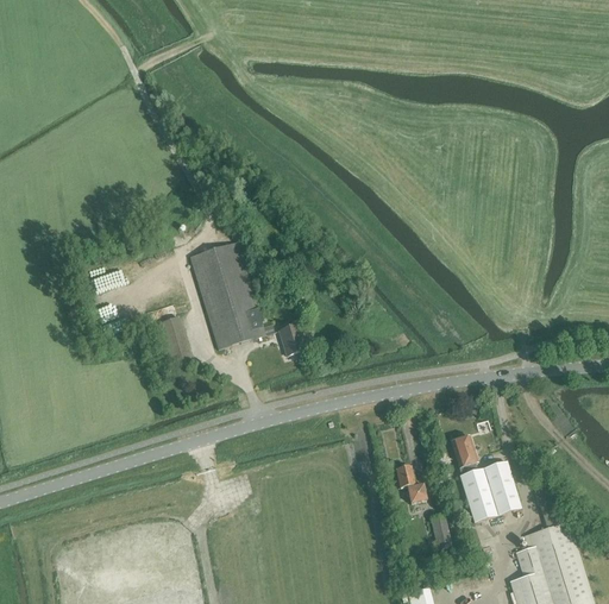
[(218,347),(265,333),(275,331),(272,322),(263,325),(237,240),(189,255),(218,347)]
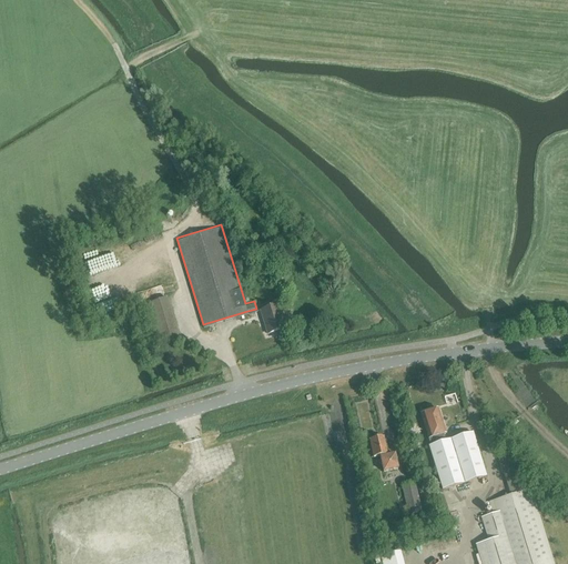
[(107,237),(85,238),(85,247),(107,245),(107,237)]
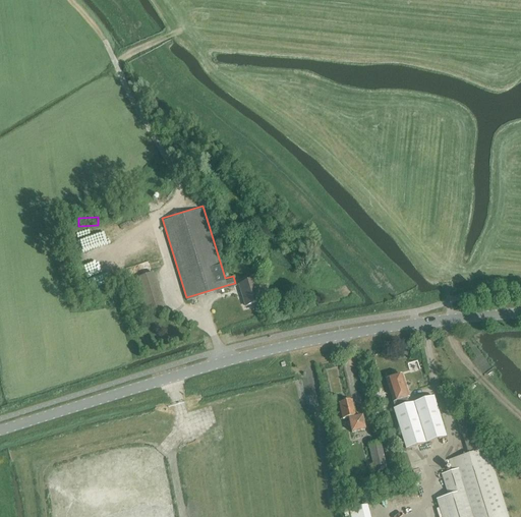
[(111,255),(90,257),(92,277),(113,274),(111,255)]
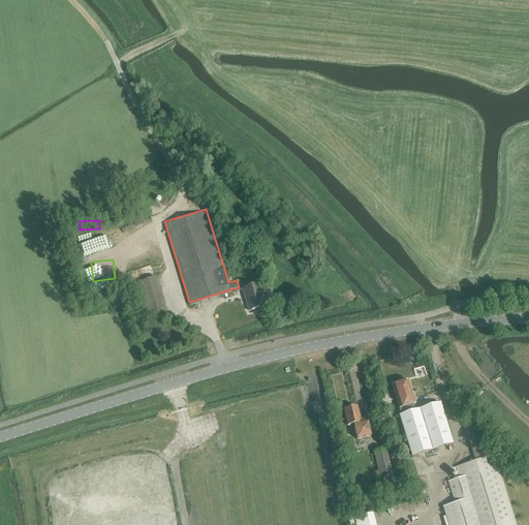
[(143,317),(166,310),(155,274),(131,281),(143,317)]
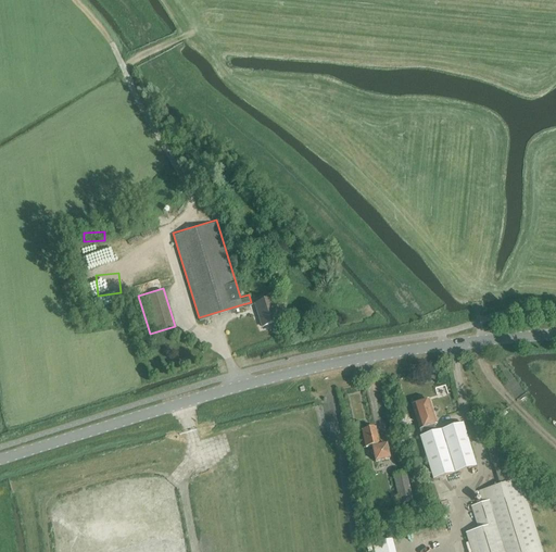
[(262,324),(279,318),(272,296),(254,301),(262,324)]
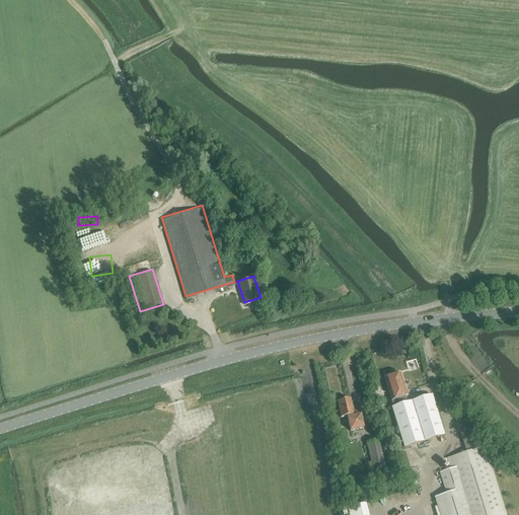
[(410,353),(412,359),(419,358),(418,351),(410,353)]
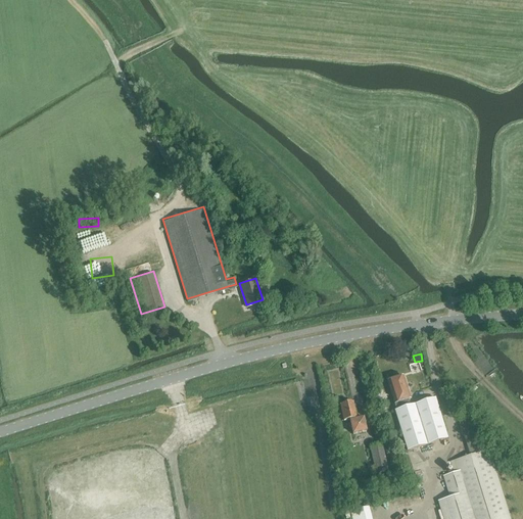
[(394,400),(408,396),(411,395),(403,373),(397,374),(396,371),(391,373),(392,377),(387,378),(394,400)]
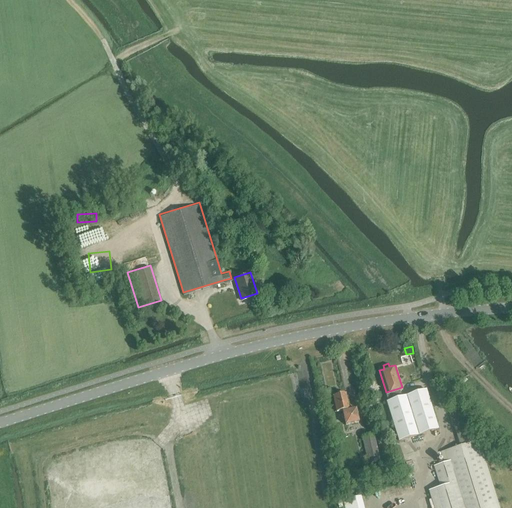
[(401,394),(388,398),(395,423),(394,424),(398,437),(437,425),(426,386),(401,394)]
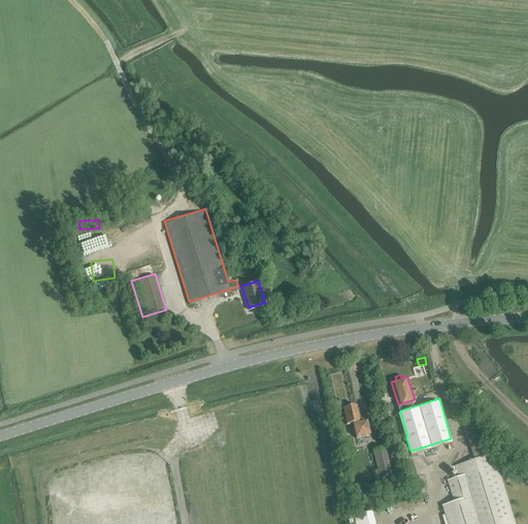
[(356,402),(352,403),(343,405),(347,422),(353,421),(357,435),(369,432),(367,421),(361,422),(356,402)]
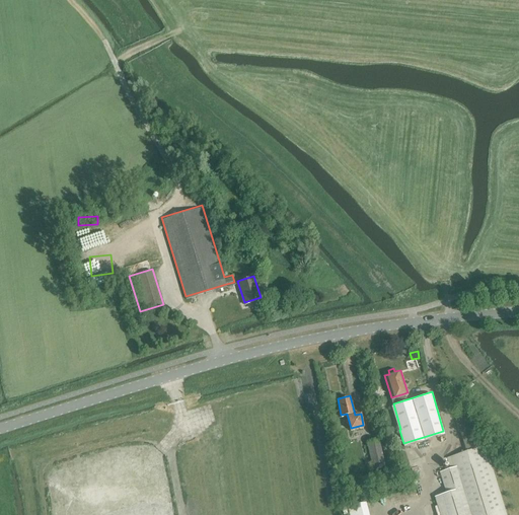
[(447,454),(451,465),(439,469),(446,491),(434,494),(440,514),(499,514),(507,513),(485,442),(478,444),(467,410),(455,414),(466,448),(447,454)]
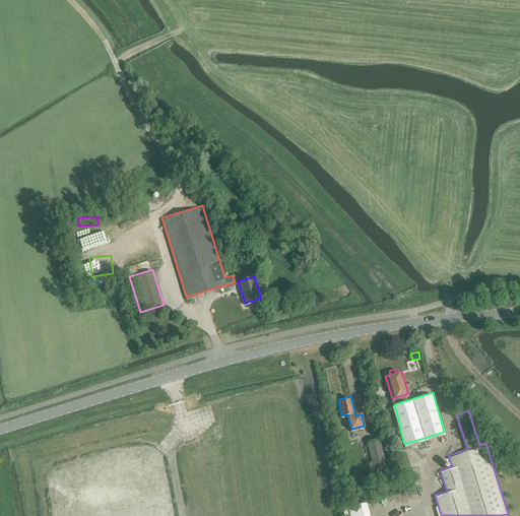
[(375,467),(386,464),(380,437),(368,441),(375,467)]
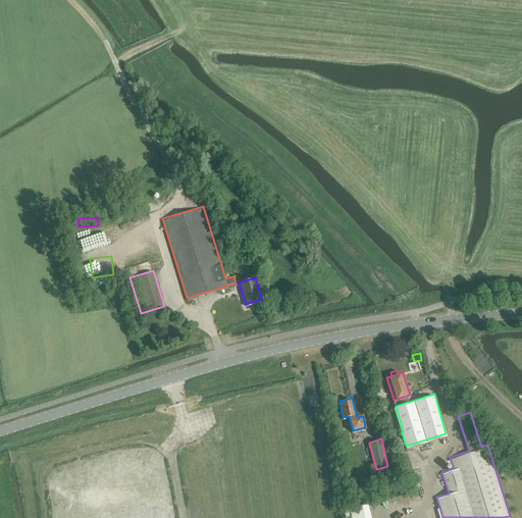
[(355,500),(359,517),(378,517),(373,495),(355,500)]
